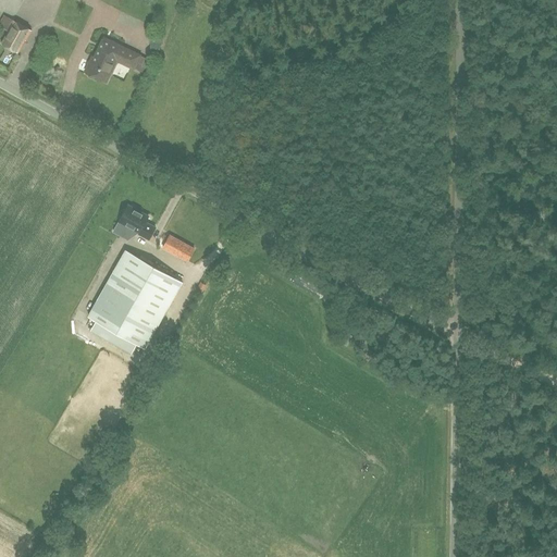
[(25,39),(31,29),(13,20),(8,29),(9,29),(1,44),(17,52),(25,39)]
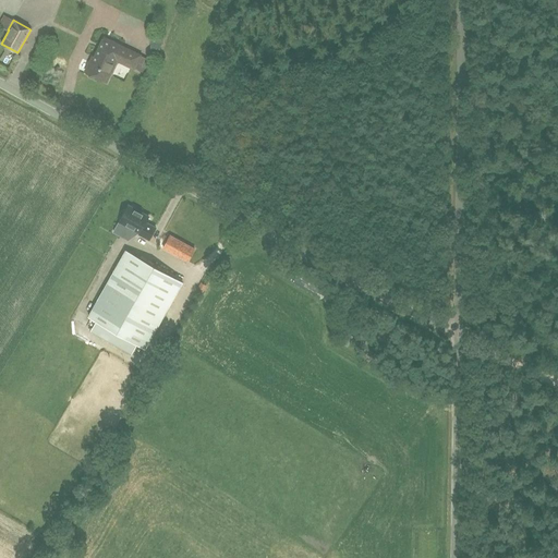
[(150,55),(158,55),(161,44),(164,44),(164,35),(150,35),(150,55)]
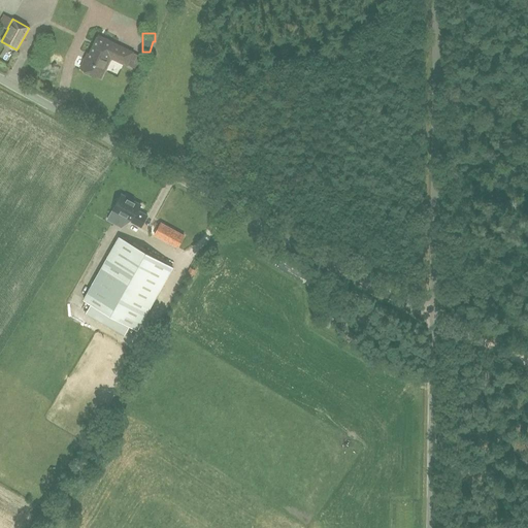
[(142,57),(132,52),(98,35),(87,59),(85,58),(80,67),(84,69),(85,71),(90,74),(93,73),(100,76),(110,56),(126,64),(137,69),(142,57)]
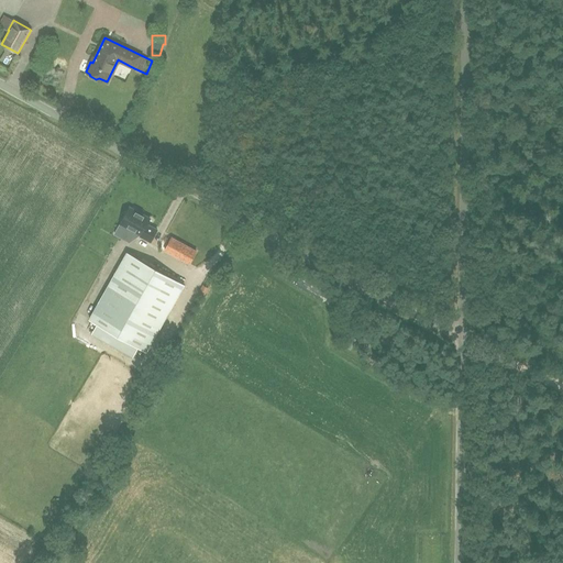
[(131,80),(133,69),(121,67),(119,78),(131,80)]
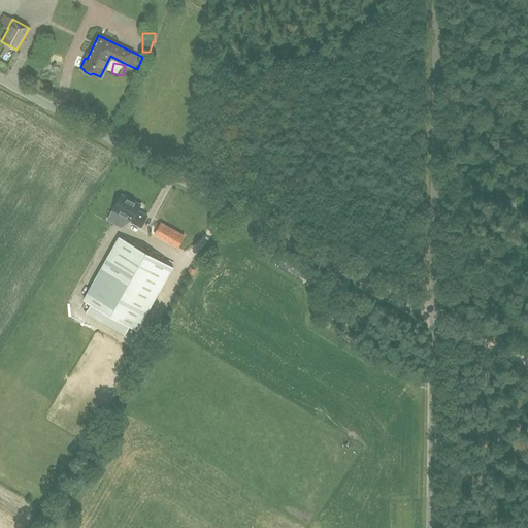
[(140,227),(146,216),(137,210),(140,203),(121,193),(112,209),(131,220),(130,222),(140,227)]
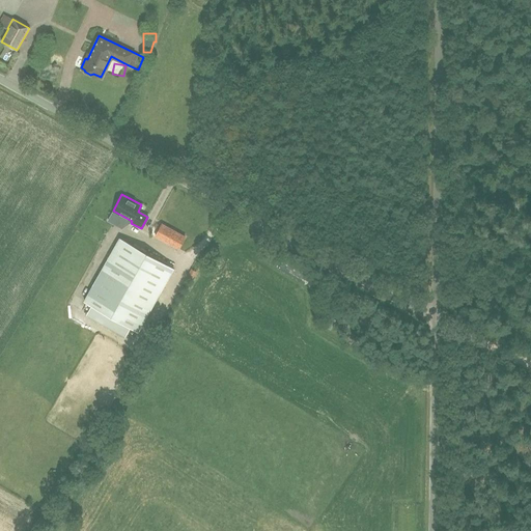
[(157,233),(160,239),(170,232),(166,227),(157,233)]
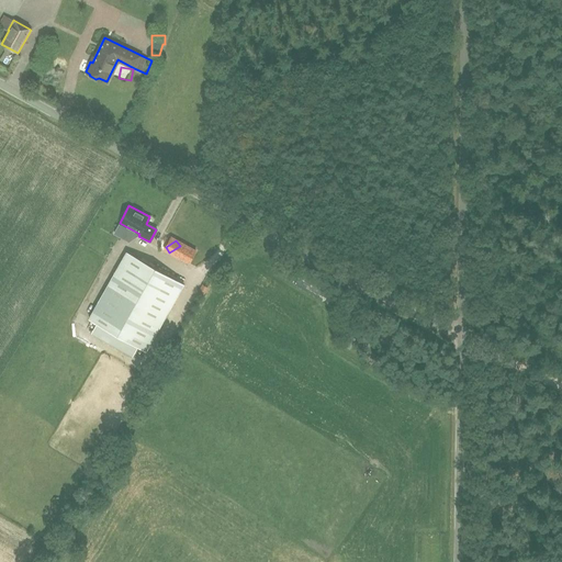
[(146,350),(183,283),(126,251),(89,317),(146,350)]
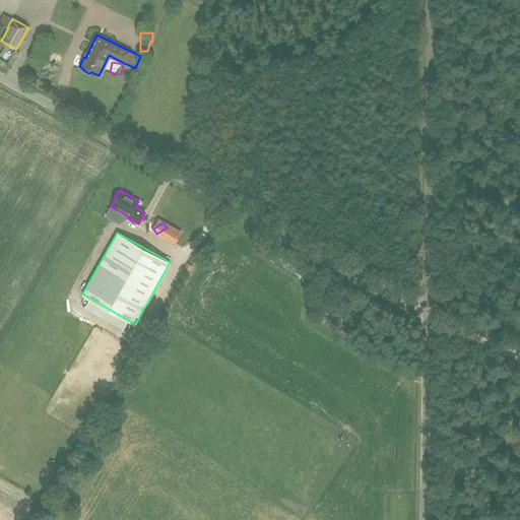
[(325,322),(329,312),(320,307),(315,317),(325,322)]
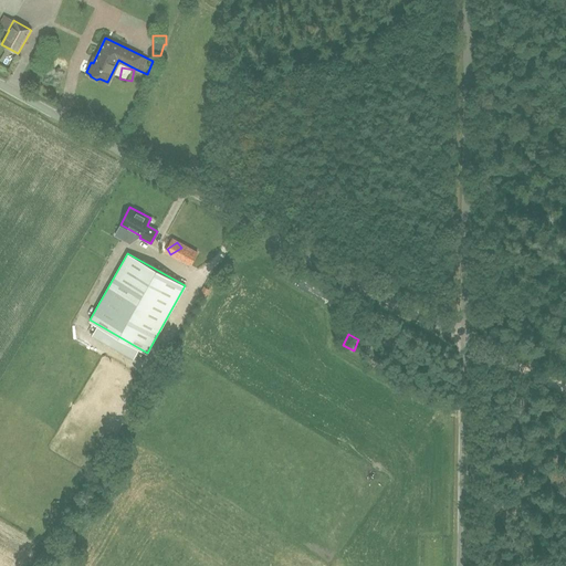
All buildings are outlined.
